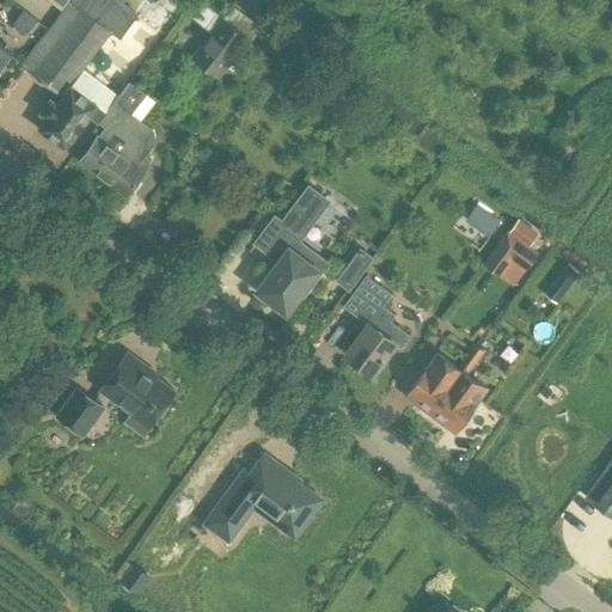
[(72,0),(71,2),(69,1),(22,66),(62,96),(57,103),(50,98),(41,112),(47,117),(38,128),(66,148),(90,116),(99,123),(99,122),(101,122),(115,103),(112,102),(78,75),(111,31),(120,38),(136,16),(135,14),(142,5),(136,0),(72,0)]
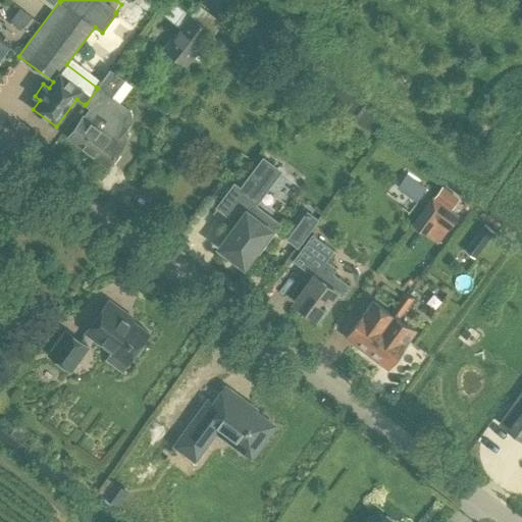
[(187,67),(212,35),(168,0),(165,0),(157,10),(179,28),(162,50),(187,67)]
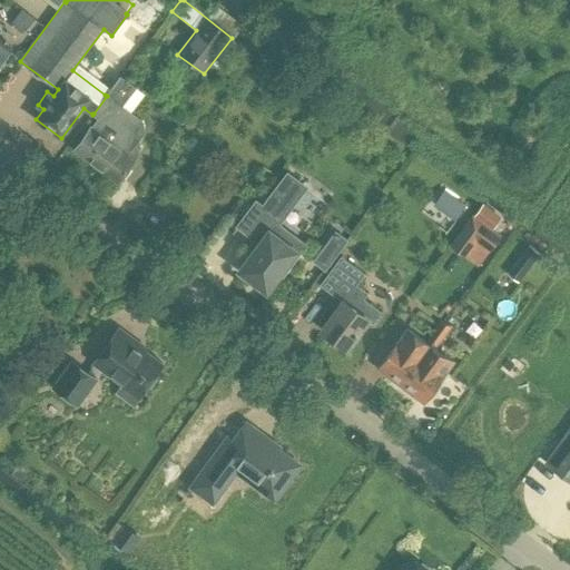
[(25,32),(35,19),(21,10),(11,22),(25,32)]
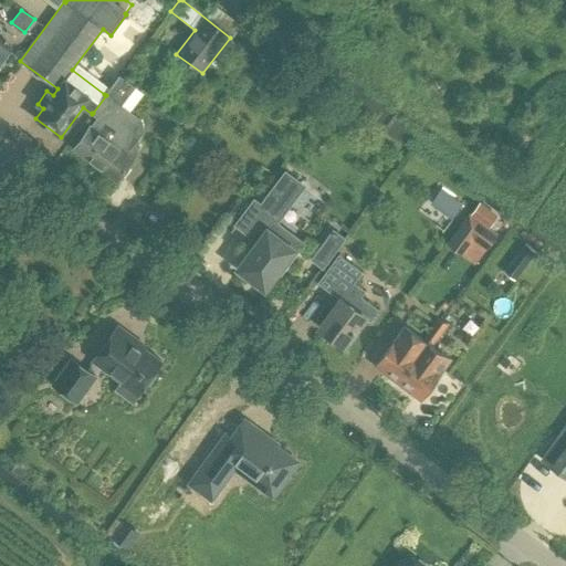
[(0,62),(10,49),(0,41),(0,62)]
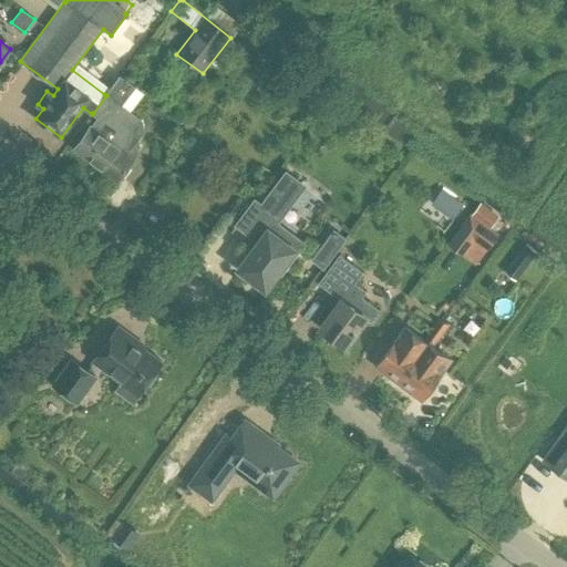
[(142,119),(123,105),(136,88),(119,75),(104,94),(106,95),(93,113),(98,116),(90,127),(75,147),(119,179),(133,158),(127,154),(135,144),(144,132),(144,127),(143,123),(142,119)]
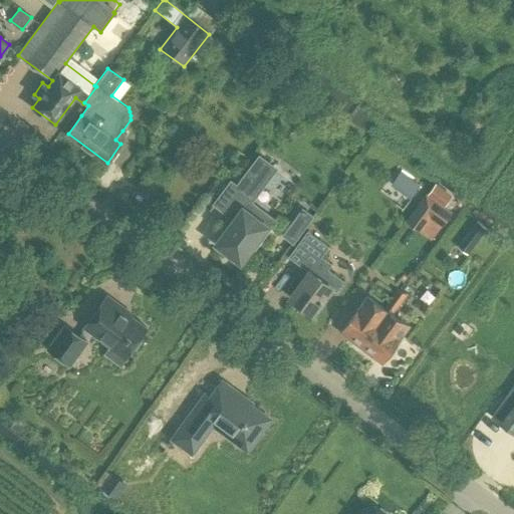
[(222,234),(227,237),(221,245),(241,259),(252,244),(255,246),(274,220),(248,201),(273,168),(271,167),(272,165),(259,155),(236,185),(230,180),(214,202),(226,212),(228,209),(236,215),(222,234)]
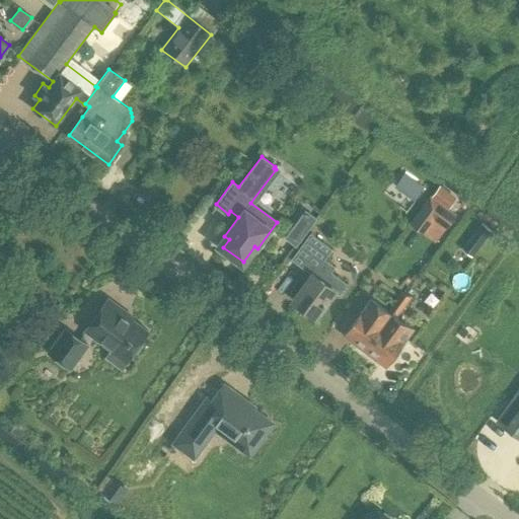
[(408,169),(389,193),(408,208),(427,184),(408,169)]
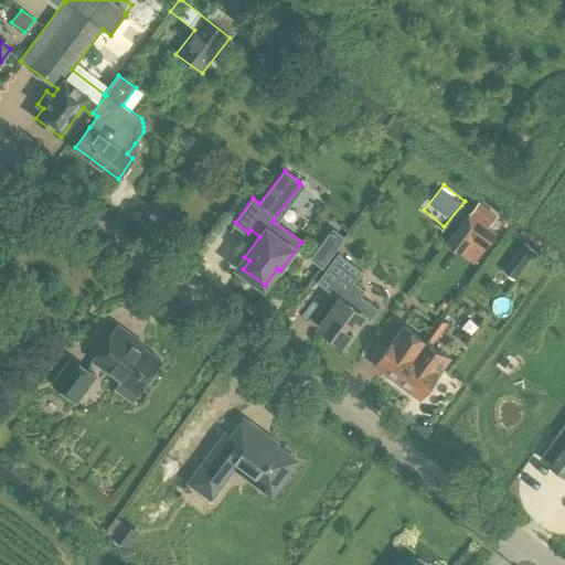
[(496,215),(479,203),(478,204),(472,213),(489,225),(494,216),(496,215)]
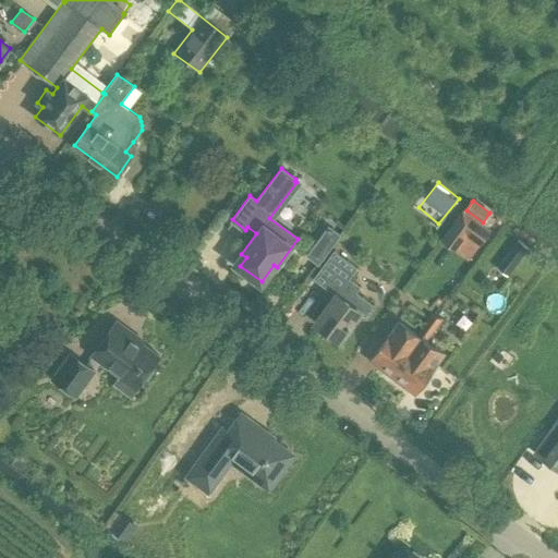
[(480,245),(490,230),(463,209),(440,240),(455,251),(465,235),(480,245)]
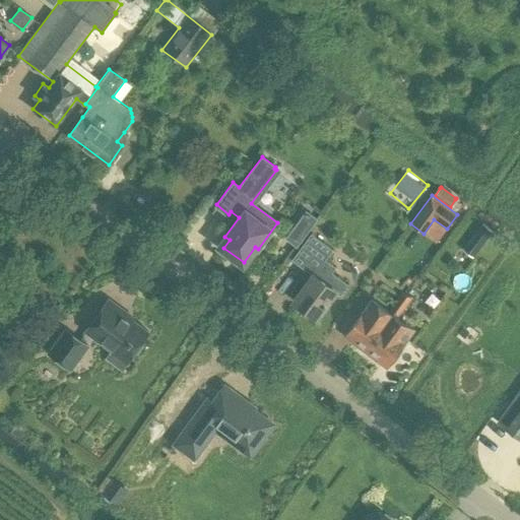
[(473,258),(493,232),(482,223),(463,251),(473,258)]
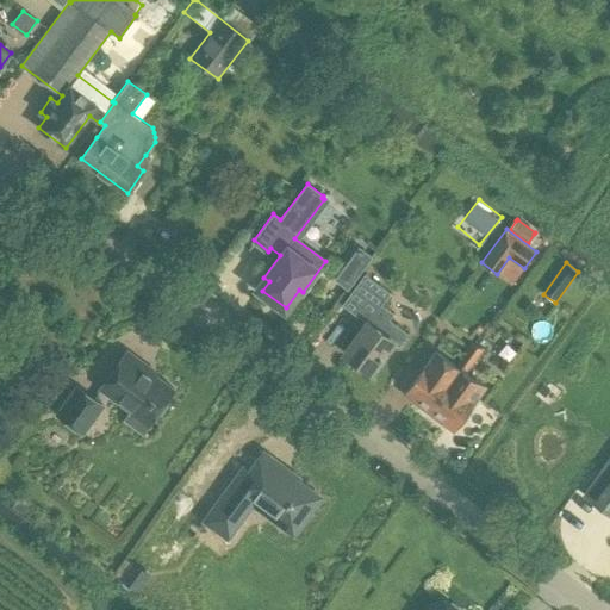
[(346,265),(336,277),(349,286),(358,273),(346,265)]
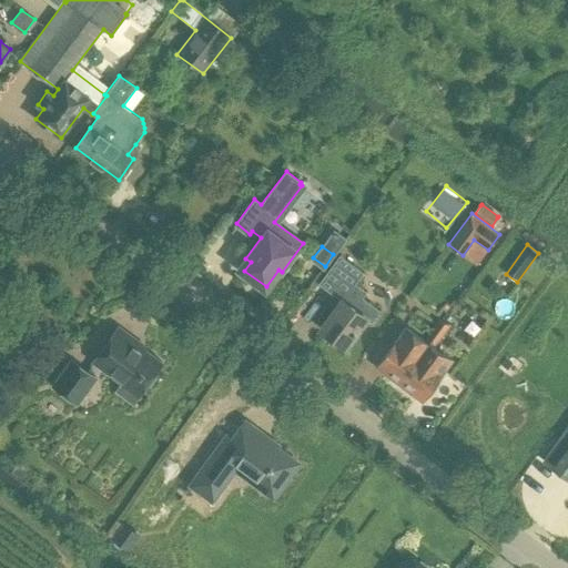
[(322,327),(346,345),(368,316),(373,321),(382,308),(364,295),(368,290),(357,282),(366,270),(342,252),(320,282),(343,298),(322,327)]
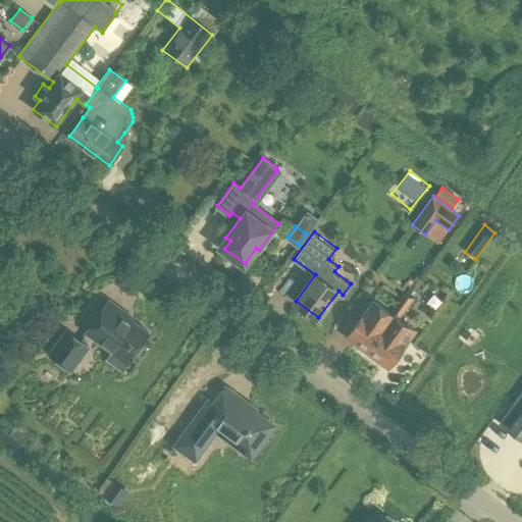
[(368,352),(409,296),(406,293),(390,312),(374,300),(348,336),(368,352)]
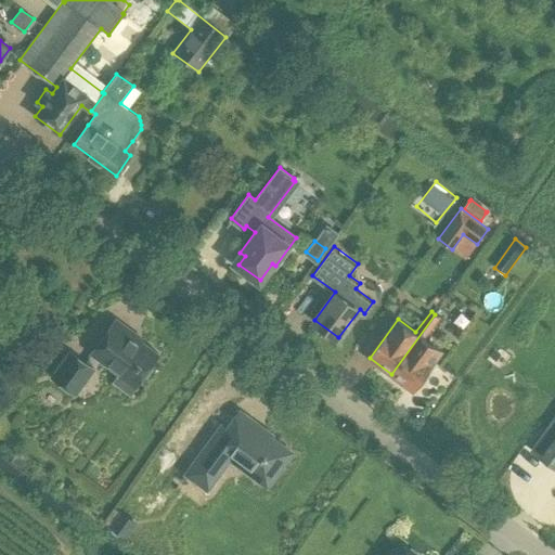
[(442,351),(424,338),(440,318),(435,314),(391,374),(413,390),(442,351)]
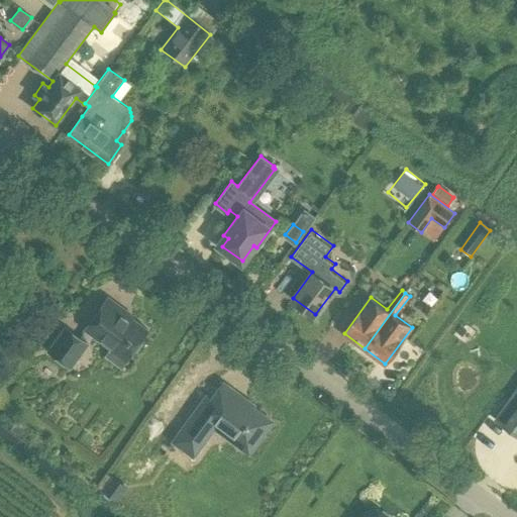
[(120,310),(122,308),(108,297),(86,328),(126,357),(146,330),(120,310)]
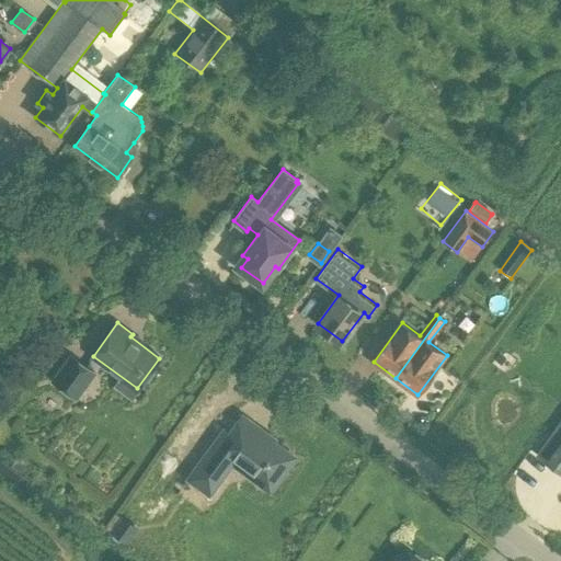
[(76,397),(94,373),(71,356),(54,380),(76,397)]
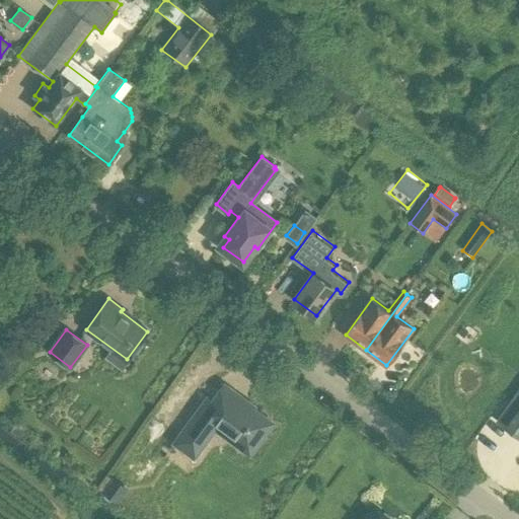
[(237,397),(239,394),(224,383),(212,400),(207,396),(172,443),(193,458),(215,429),(249,454),(273,423),(237,397)]
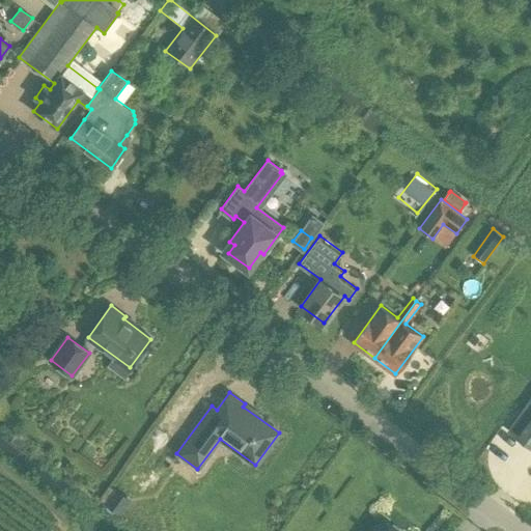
[(530,446),(530,401),(509,431),(530,446)]
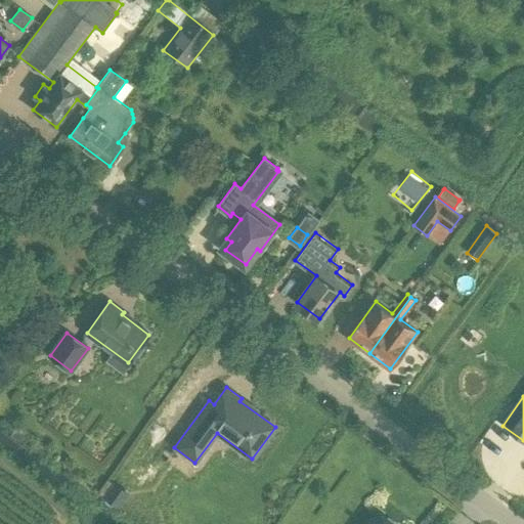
[(390,523),(377,513),(367,523),(390,523)]
